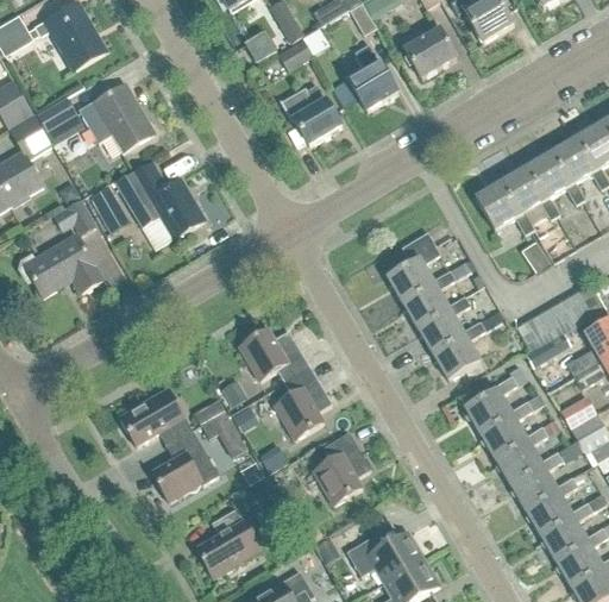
[(221,0),(228,12),(249,0),(221,0)]
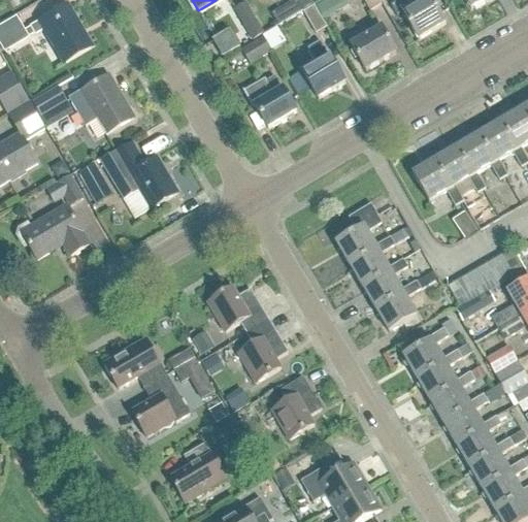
[(312,3),(312,2),(311,0),(298,0),(303,8),(312,3)]
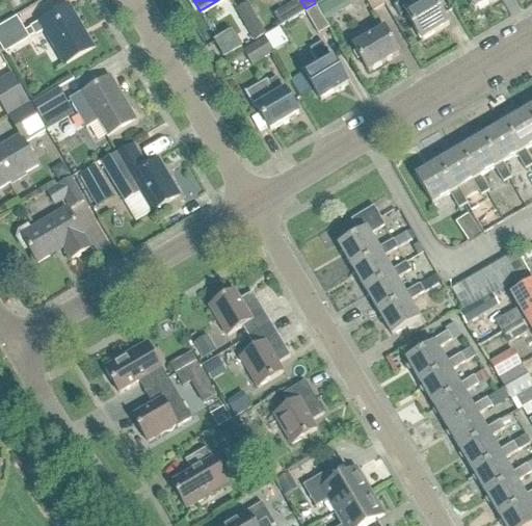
[(321,0),(318,2),(326,17),(352,1),(351,0),(321,0)]
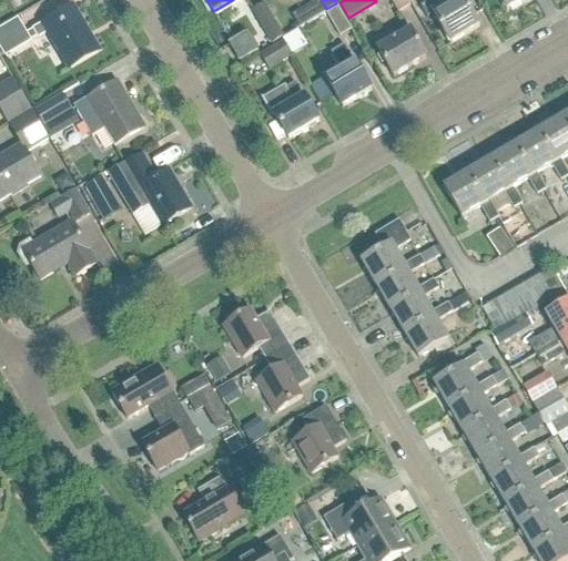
[(392,0),(397,10),(408,3),(406,0),(392,0)]
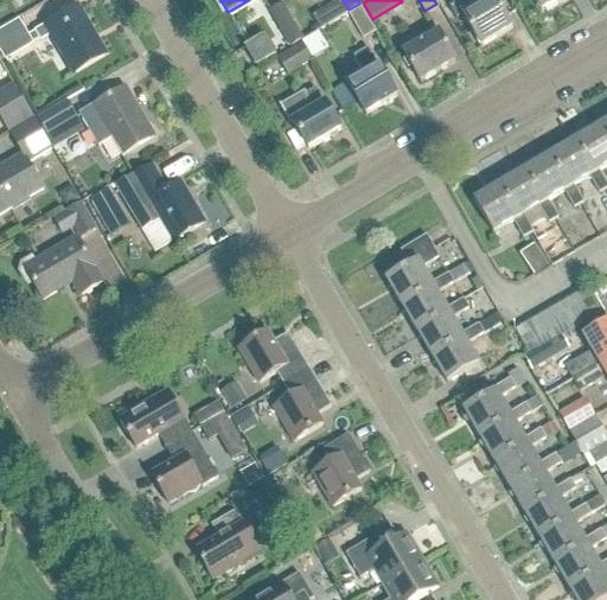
[(453,0),(449,2),(457,13),(460,11),(480,44),(511,25),(496,0),(453,0)]
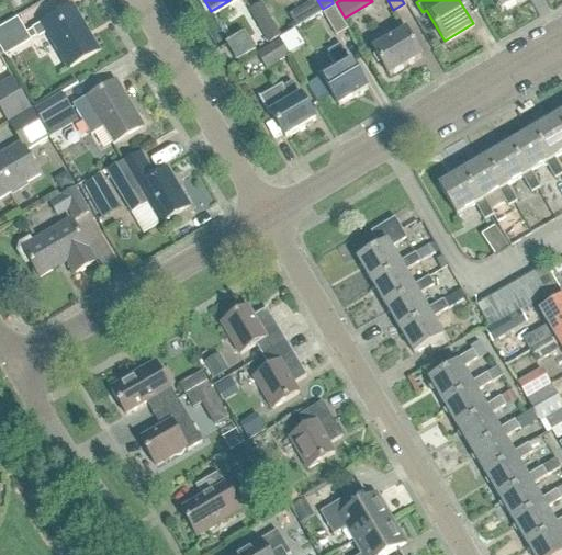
[(268,41),(280,34),(260,1),(249,8),(268,41)]
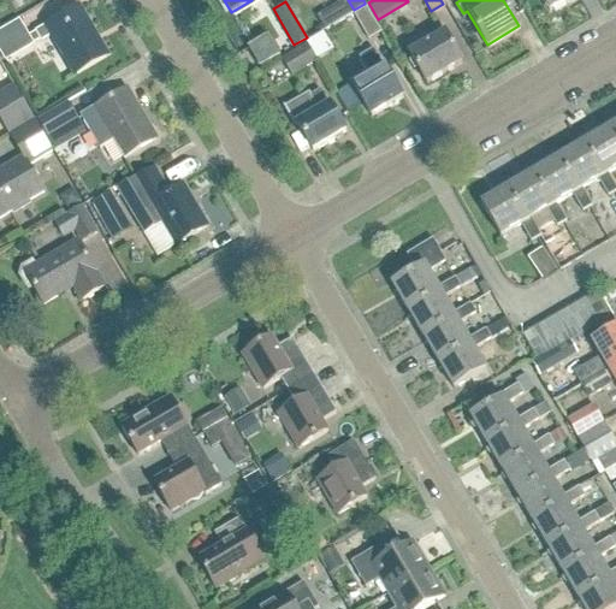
[(365,4),(354,10),(353,10),(368,34),(380,28),(365,3),(365,4)]
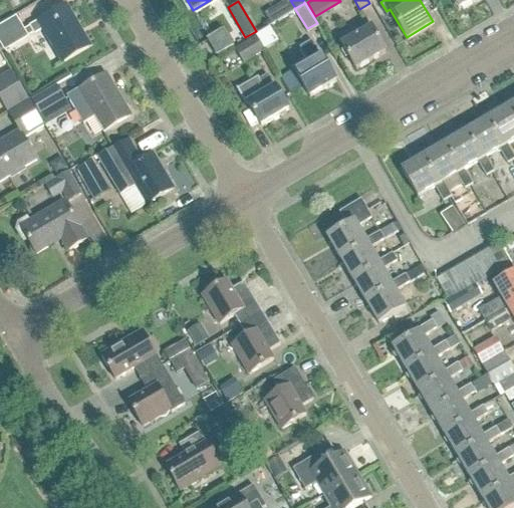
[(88,45),(63,3),(37,19),(38,19),(29,24),(33,32),(42,27),(62,60),(88,45)]
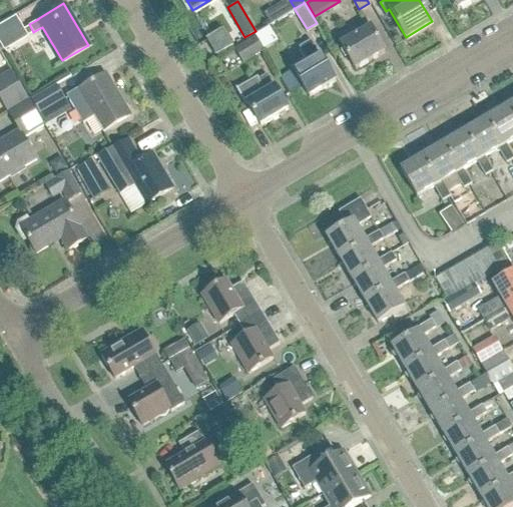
[(270,38),(285,30),(276,14),(262,21),(270,38)]
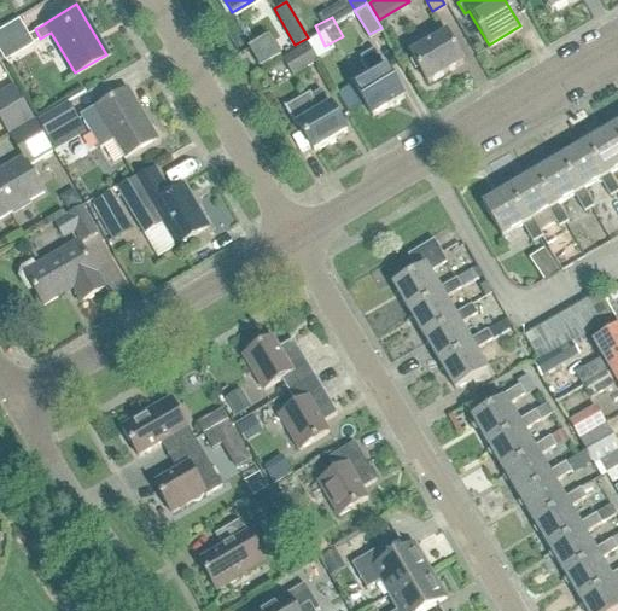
[(0,50),(5,58),(33,42),(19,18),(0,29),(0,50)]
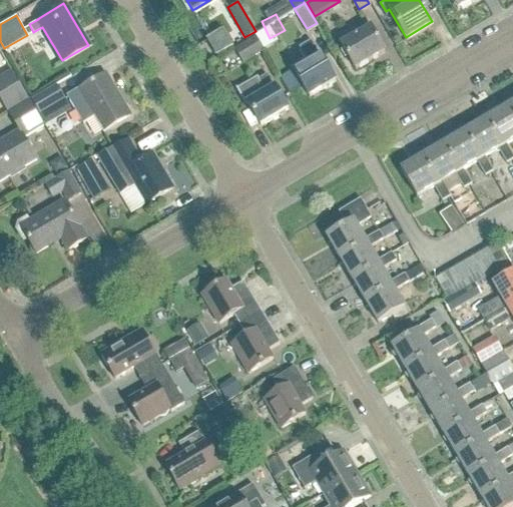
[(355,67),(384,50),(369,25),(340,42),(355,67)]
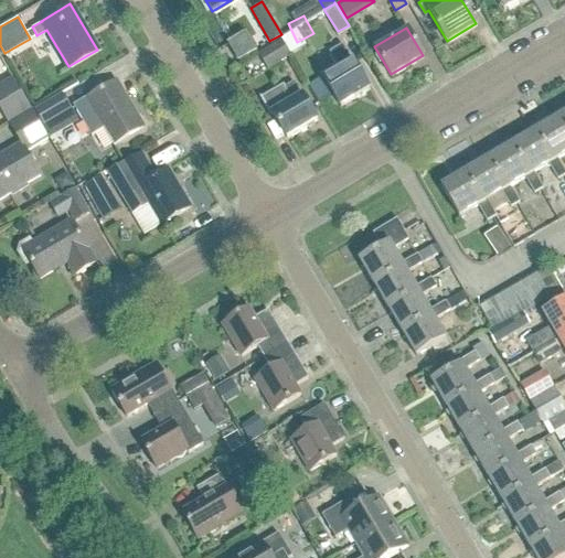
[(237,60),(255,50),(244,31),(226,41),(237,60)]
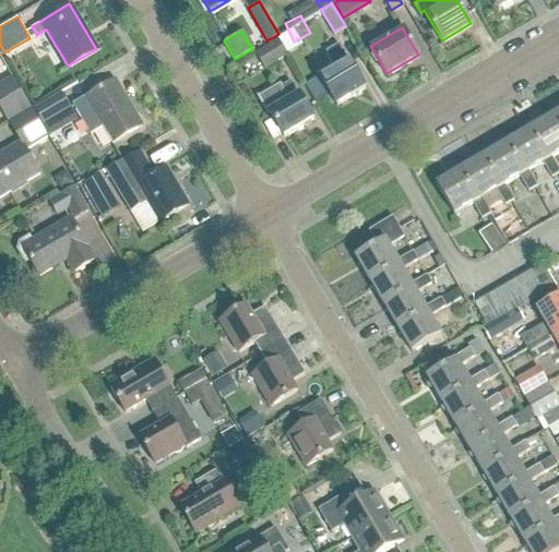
[(261,61),(284,47),(277,37),(254,51),(261,61)]
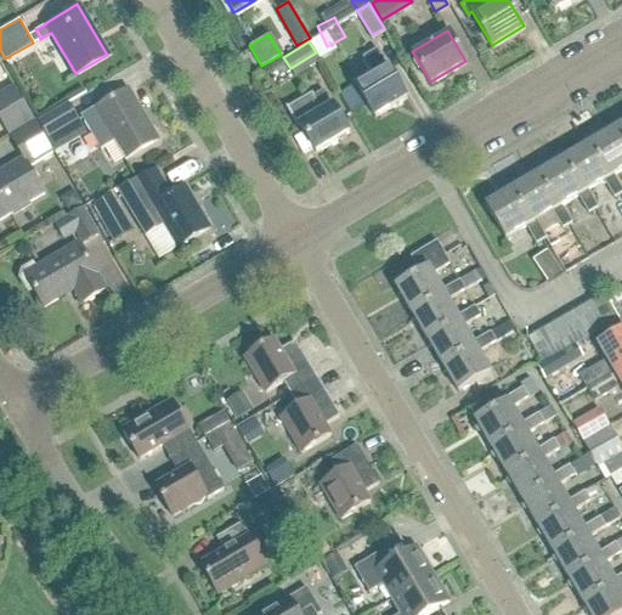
[(386,65),(375,46),(362,54),(373,72),(355,83),(373,114),(406,96),(386,65)]
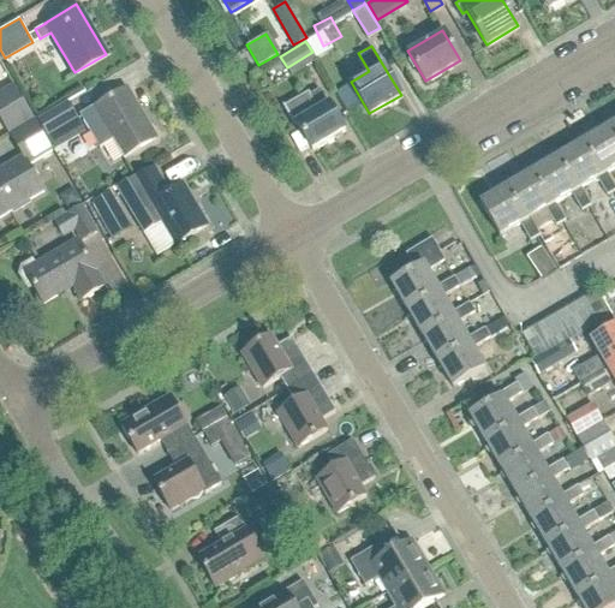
[(12,82),(0,88),(0,113),(10,130),(34,117),(12,82)]
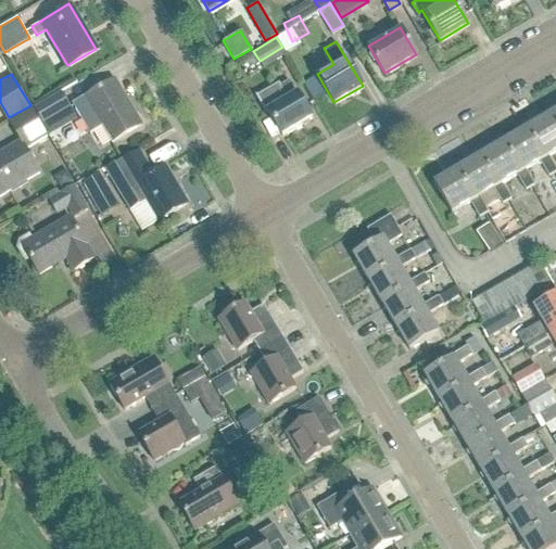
[(139,124),(113,78),(72,103),(89,132),(101,125),(111,140),(139,124)]
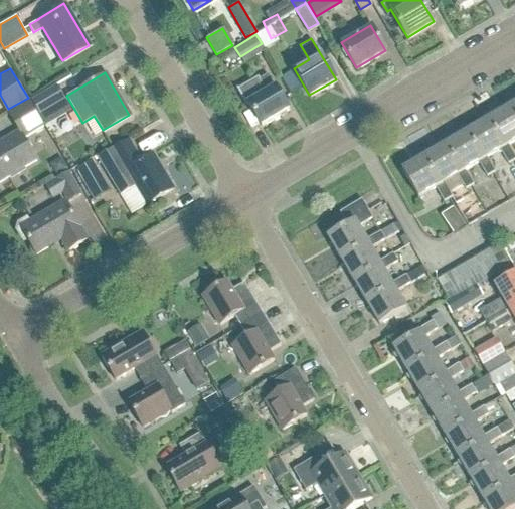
[(274,86),(267,73),(259,77),(258,75),(237,88),(236,87),(235,87),(246,105),(248,103),(261,124),(288,108),(275,85),(274,86)]
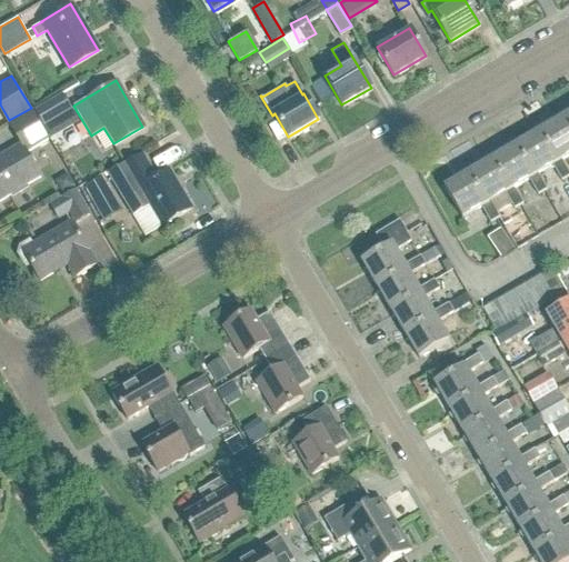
[(77,120),(68,106),(61,94),(35,110),(50,136),(77,120)]
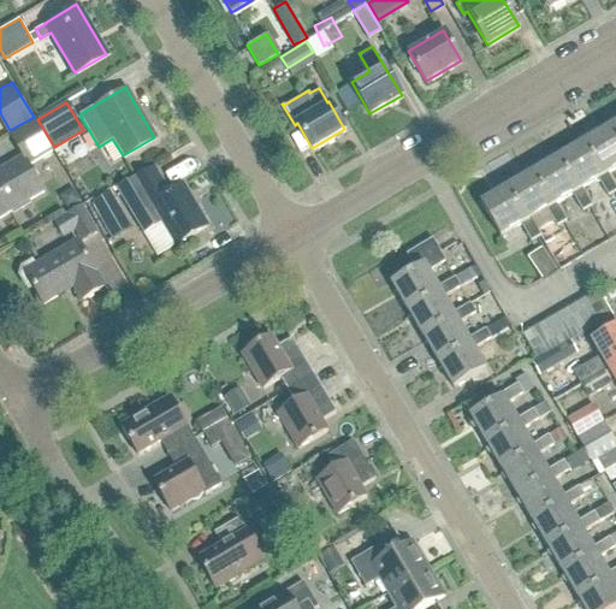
[(10,130),(22,153),(0,165),(0,213),(43,188),(28,163),(52,148),(34,117),(10,130)]
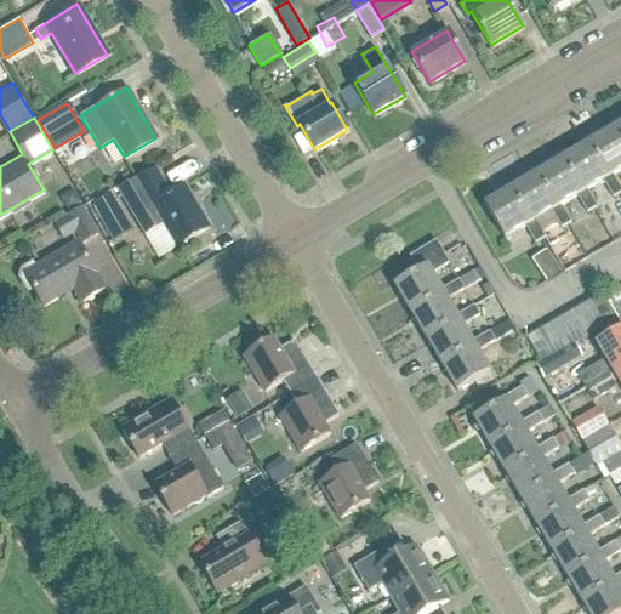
[(620,132),(616,124),(590,140),(609,172),(613,170),(620,165),(620,132)]
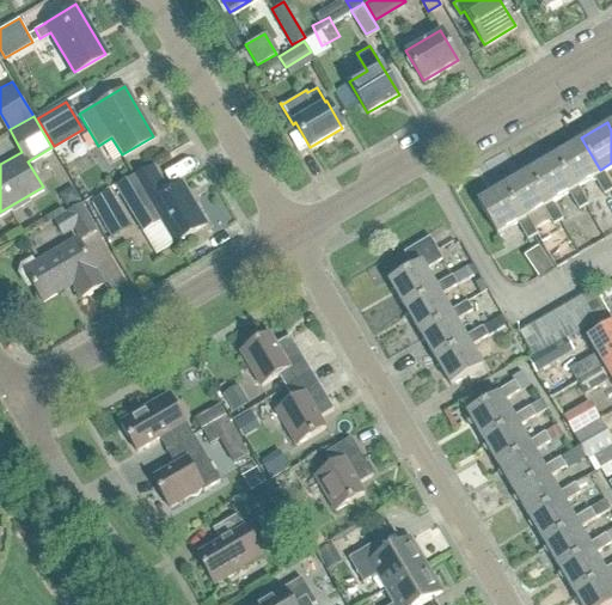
[(600,170),(581,138),(556,152),(575,184),(579,183),(594,173),(604,190),(611,185),(611,182),(604,167),(600,170)]
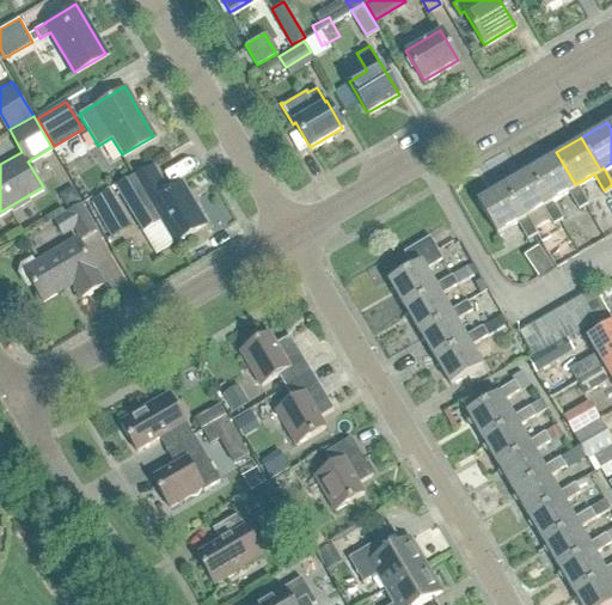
[(575,184),(556,152),(531,167),(550,200),(552,197),(569,189),(579,206),(588,200),(579,183),(575,184)]
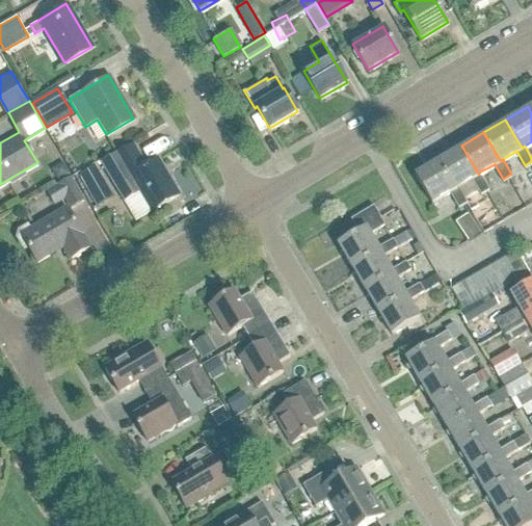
[(101,159),(124,199),(139,190),(151,210),(181,192),(158,154),(145,161),(133,140),(101,159)]
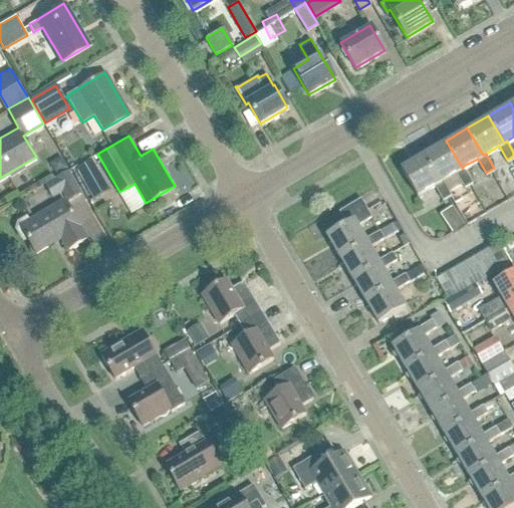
[(446,141),(424,154),(440,181),(443,179),(456,171),(465,185),(473,181),(464,166),(462,168),(446,141)]
